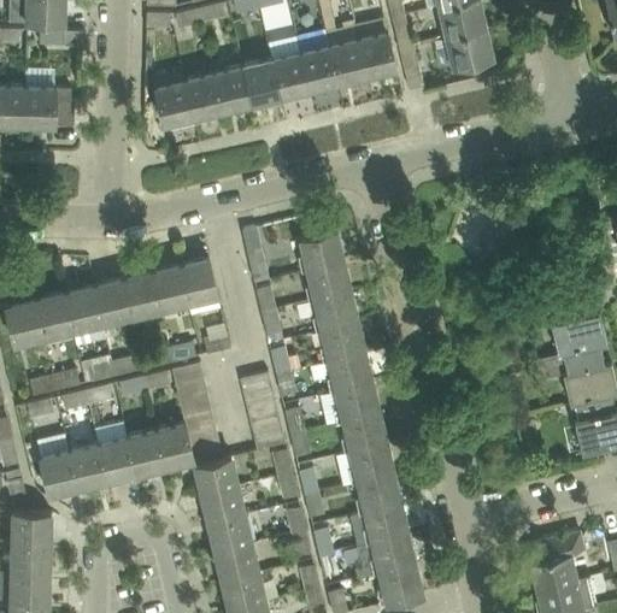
[(63,0),(27,0),(27,22),(64,23),(64,21),(63,21),(63,0)]
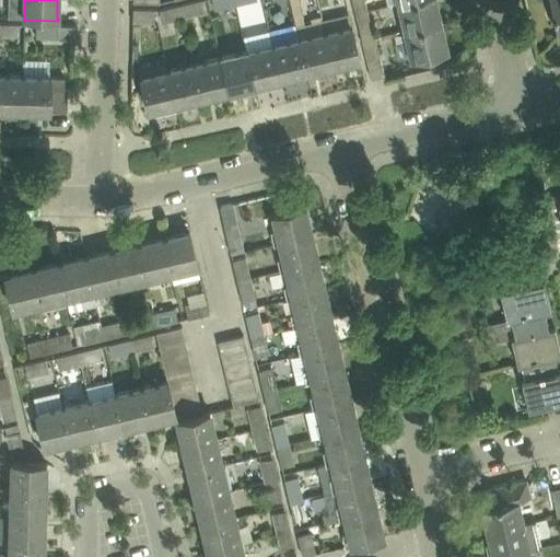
[(233,0),(211,0),(214,12),(235,7),(233,0)]
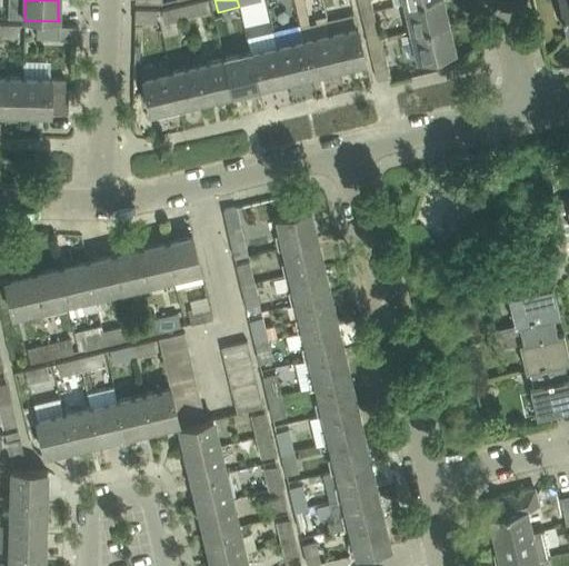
[(370,0),(357,0),(361,16),(373,13),(370,0)]
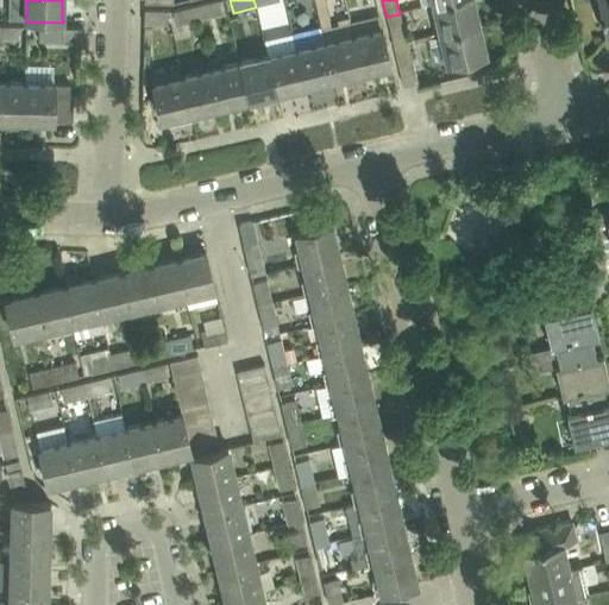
[(458,0),(433,6),(440,36),(479,26),(472,0),(458,0)]
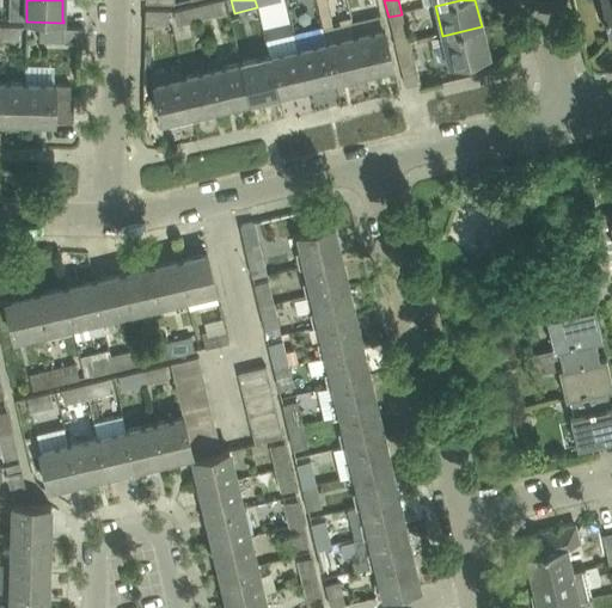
[(611,35),(611,0),(599,0),(609,37),(610,37),(610,36),(611,35)]
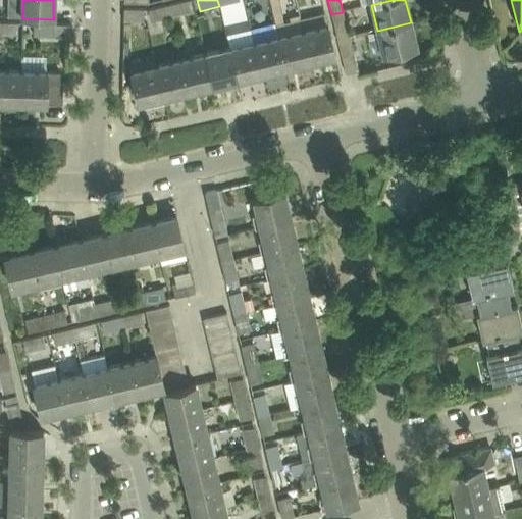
[(188,2),(168,7),(170,18),(191,13),(188,2)]
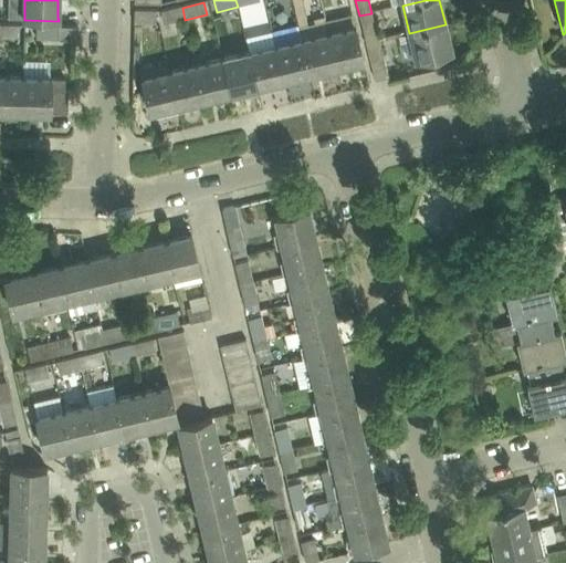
[(182,8),(160,12),(164,24),(185,20),(182,8)]
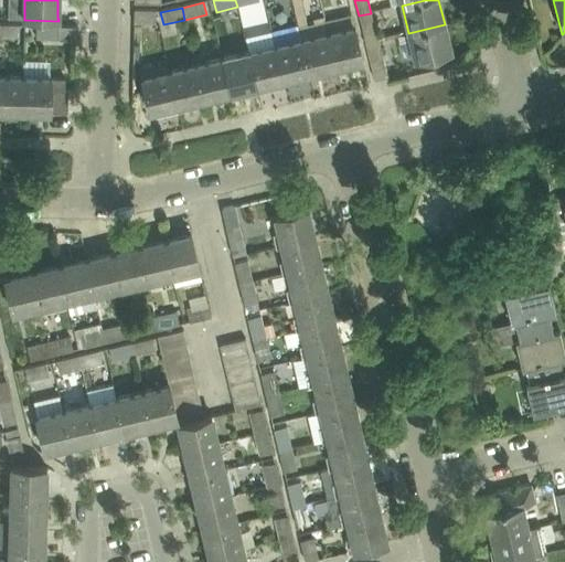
[(135,11),(134,24),(156,25),(156,12),(135,11)]
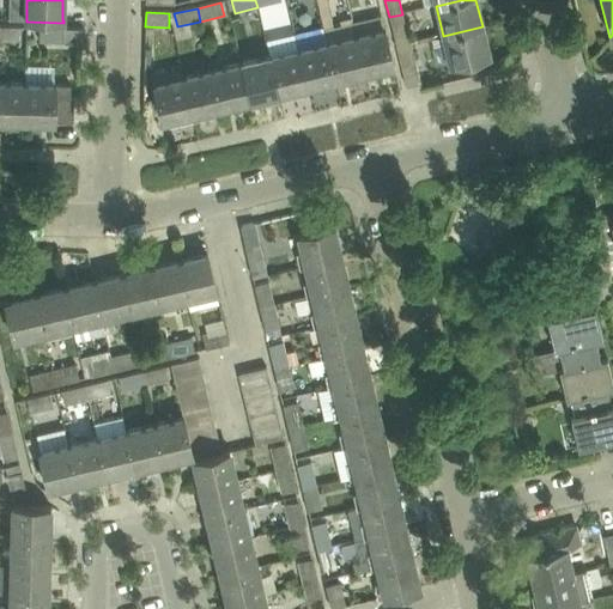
[(402,14),(389,17),(395,40),(407,36),(402,14)]
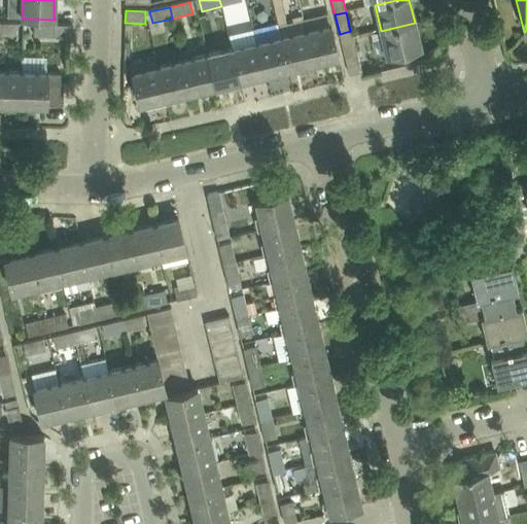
[(0,23),(0,36),(18,37),(19,25),(19,24),(0,23)]
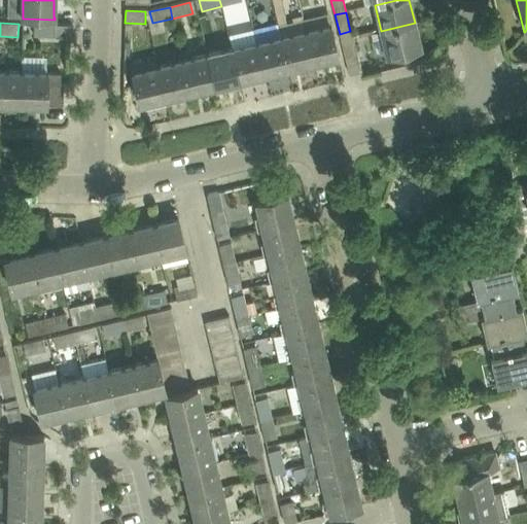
[(415,23),(381,31),(387,57),(393,56),(405,53),(421,48),(415,23)]
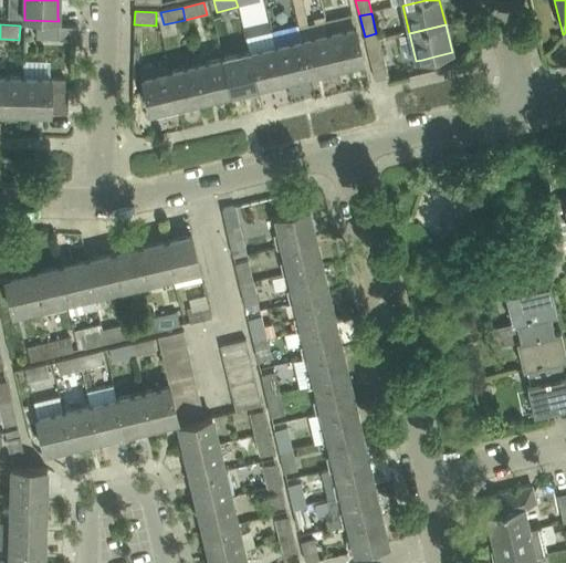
[(299,27),(272,33),(275,48),(279,59),(283,81),(310,74),(302,41),(299,27)]
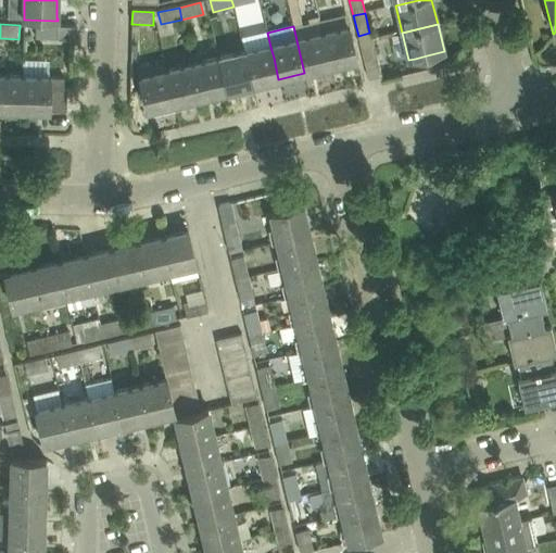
[(36,27),(36,40),(58,40),(58,27),(36,27)]
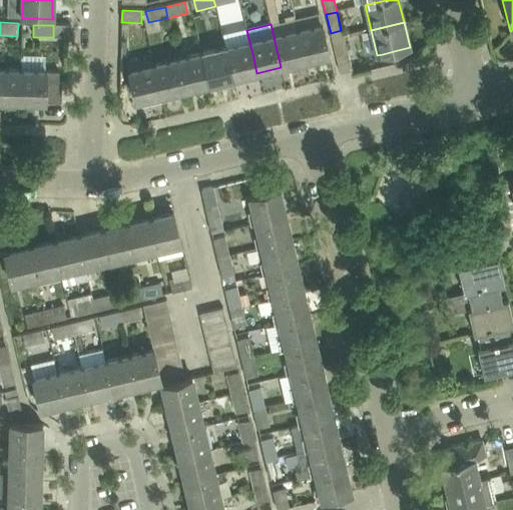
[(323,26),(298,32),(305,62),(330,56),(323,26)]
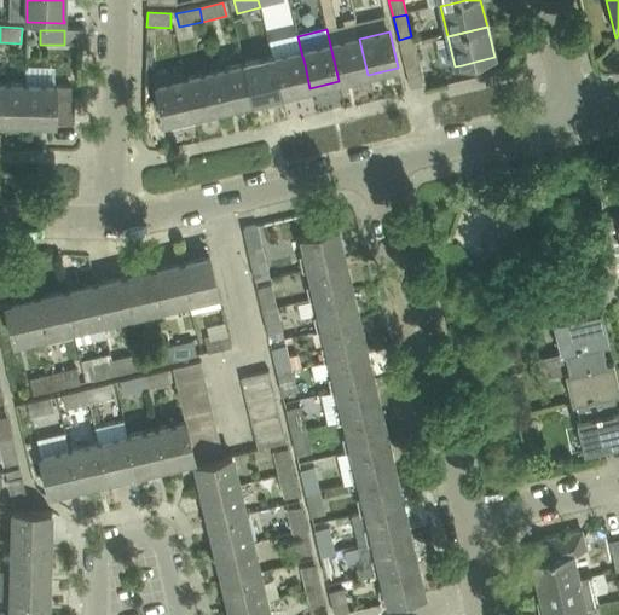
[(359,39),(330,45),(339,81),(368,75),(359,39)]
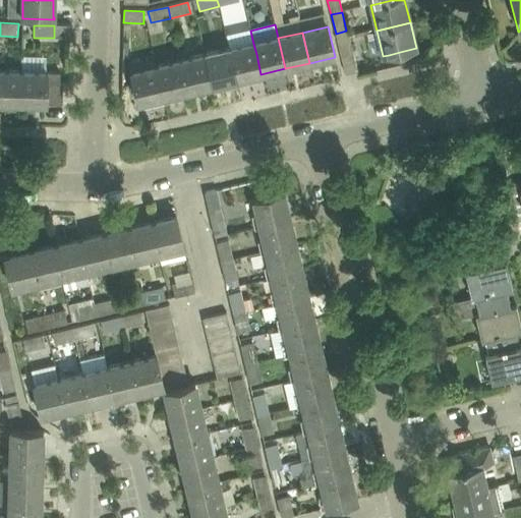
[(349,37),(337,40),(345,75),(358,72),(349,37)]
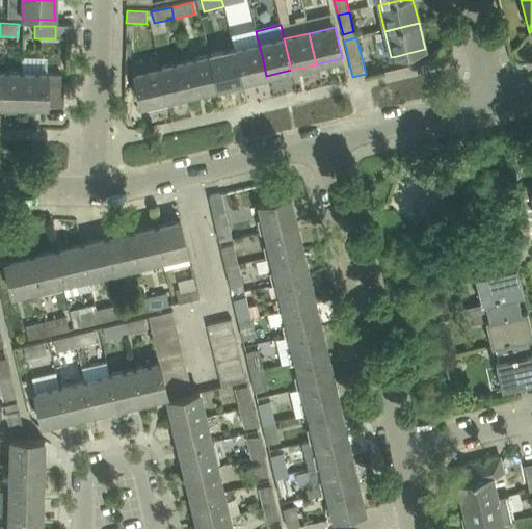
[(259,45),(234,51),(241,82),(266,76),(259,45)]
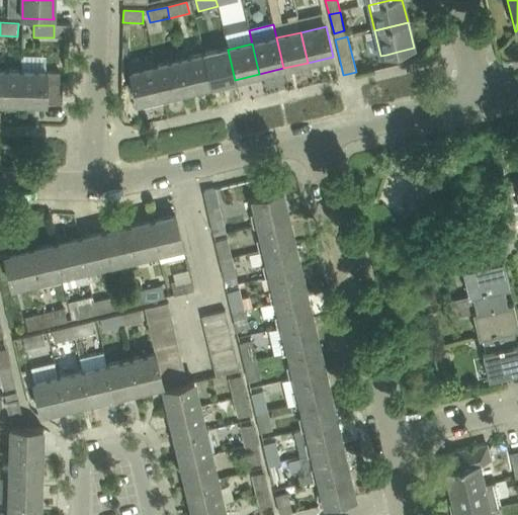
[(228,50),(203,55),(210,85),(235,80),(228,50)]
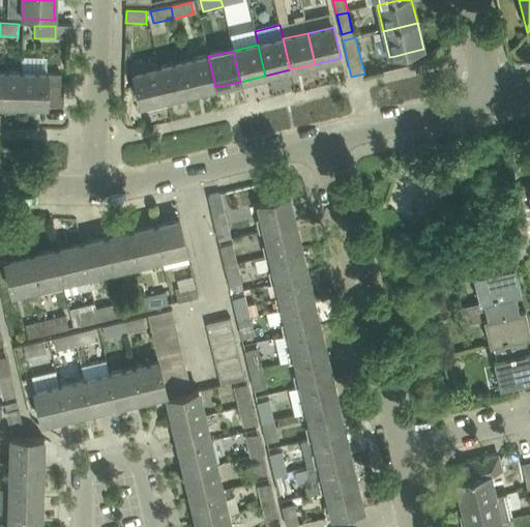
[(407,53),(395,56),(398,64),(409,61),(407,53)]
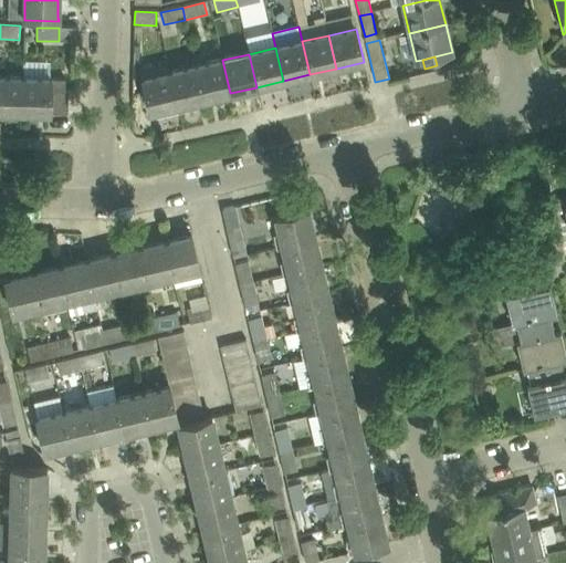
[(222,60),(196,66),(203,100),(230,93),(222,60)]
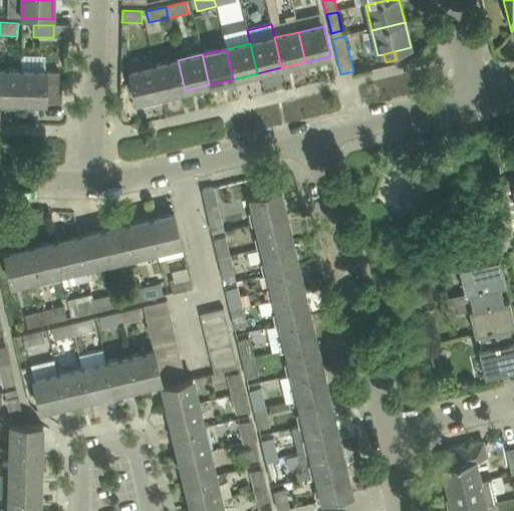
[(178,60),(154,66),(161,96),(185,90),(178,60)]
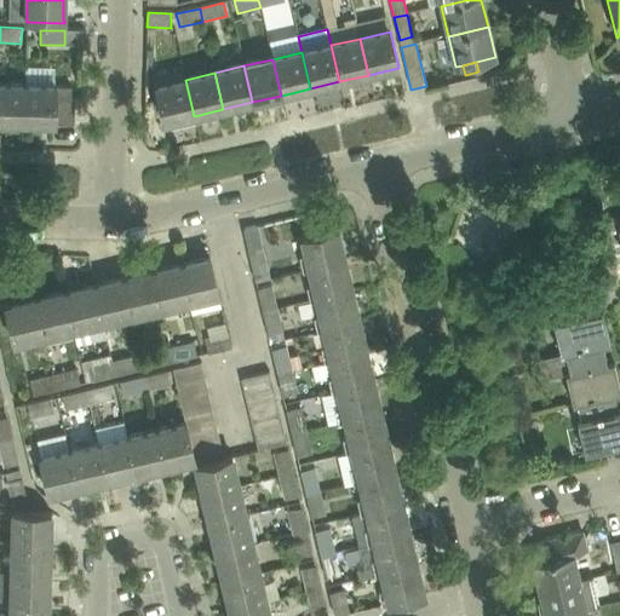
[(194,116),(185,80),(156,87),(165,122),(194,116)]
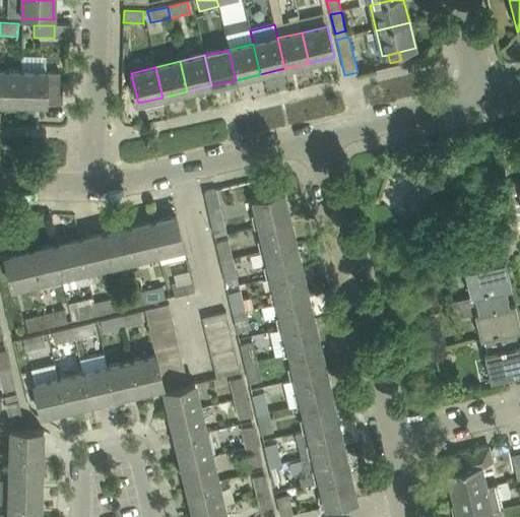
[(6,104),(35,105),(35,73),(7,73),(6,104)]
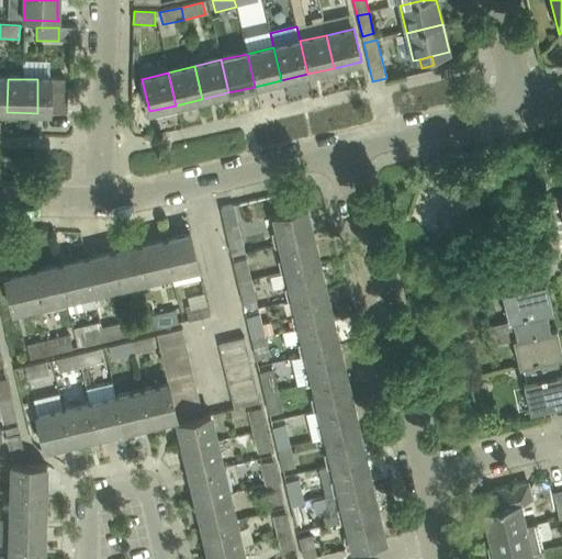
[(37,79),(37,113),(67,114),(68,90),(64,90),(64,80),(37,79)]
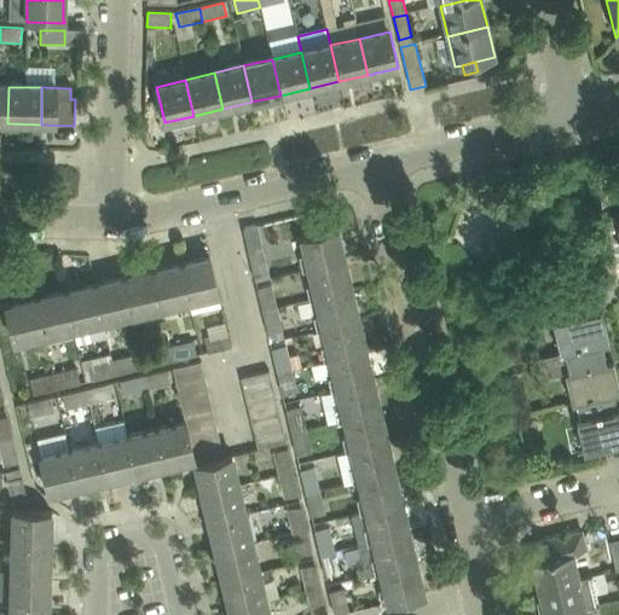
[(466,203),(467,253),(510,251),(509,202),(466,203)]
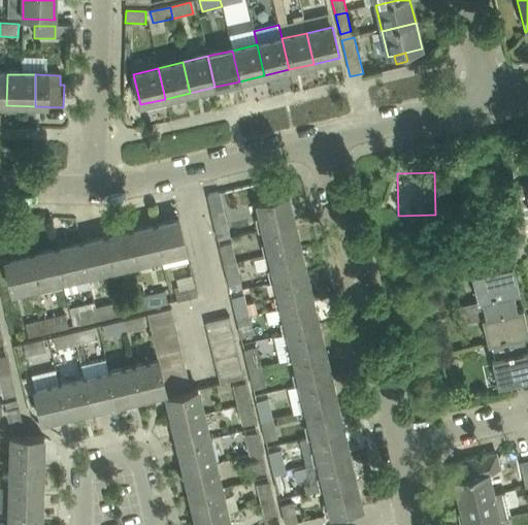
[(527,193),(527,188),(518,191),(524,218),(527,216),(527,193)]
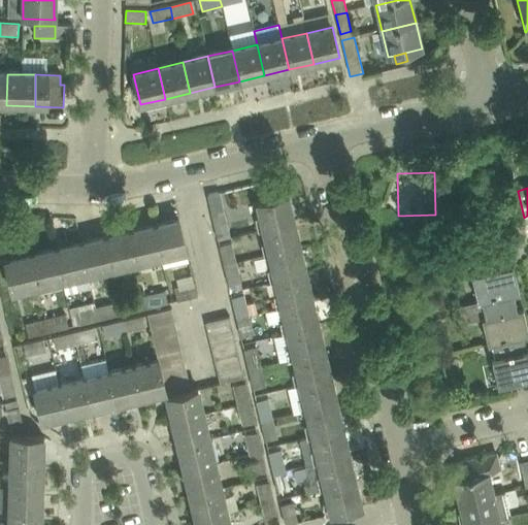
[(220,194),(207,196),(217,234),(229,231),(220,194)]
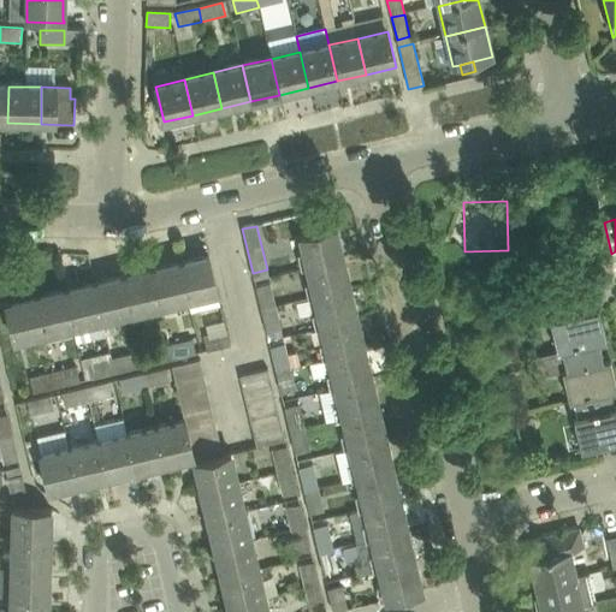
[(336,229),(292,239),(292,241),(300,239),(302,254),(303,255),(297,256),(301,271),(306,269),(306,271),(344,262),(343,260),(342,260),(336,235),(337,235),(336,229)]
